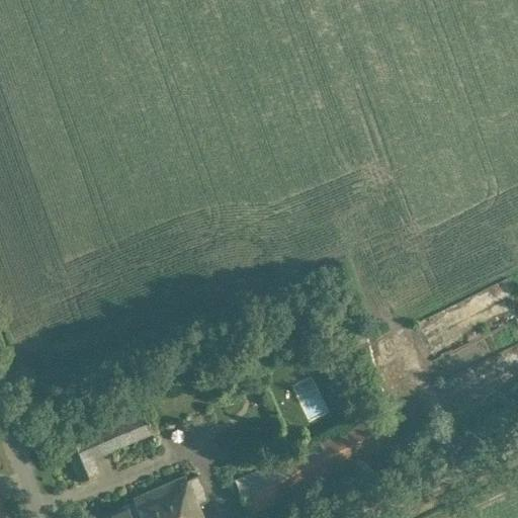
[(311,374),(290,384),(310,422),(330,412),(311,374)]
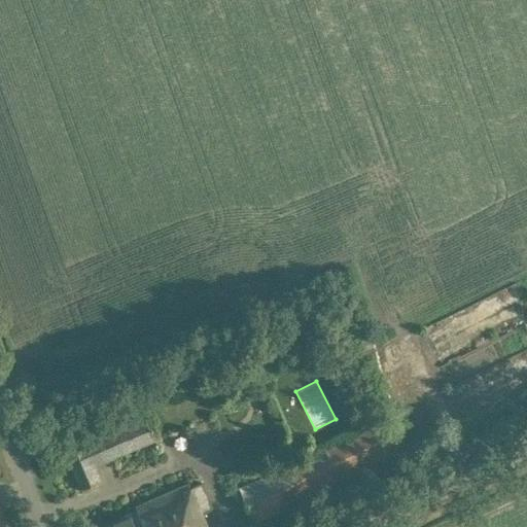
[(264,383),(260,386),(261,391),(264,393),(269,394),(272,391),(272,386),(269,383),(264,383)]
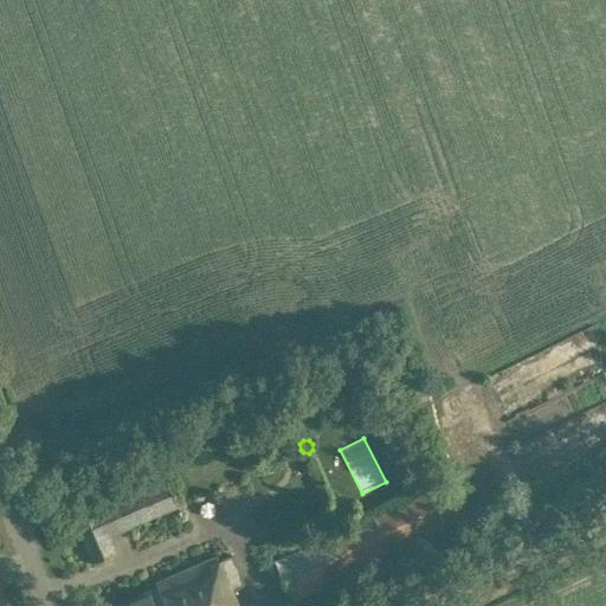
[(75,520),(92,562),(116,553),(109,535),(178,507),(165,476),(108,500),(110,505),(75,520)]
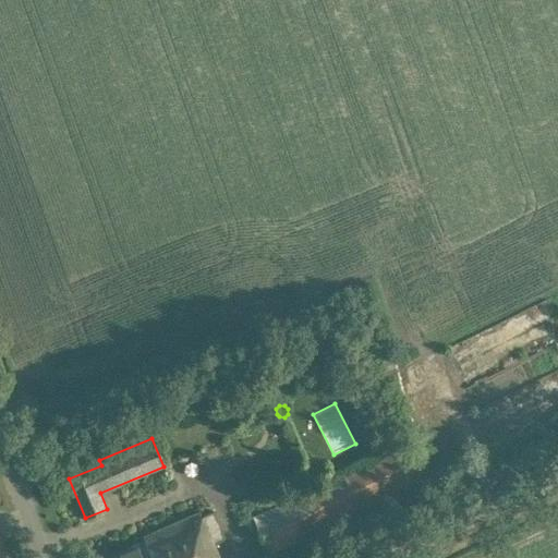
[(253,518),(270,554),(316,532),(318,536),(432,482),(413,441),(313,492),(253,518)]
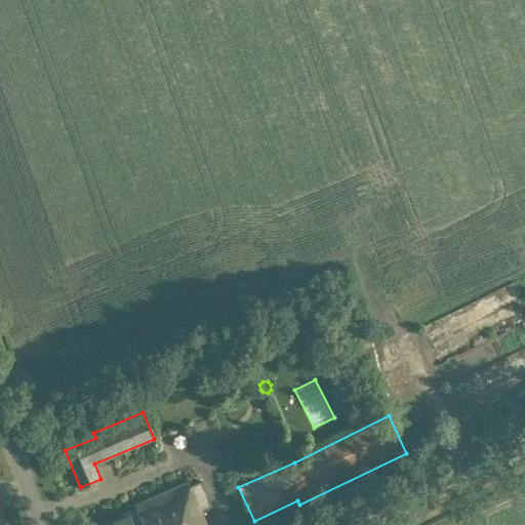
[(205,524),(201,514),(212,510),(202,485),(191,489),(189,485),(124,513),(125,515),(105,523),(105,524),(205,524)]
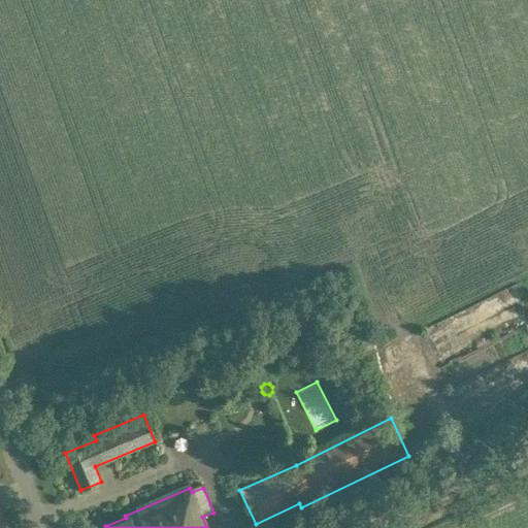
[(0,527),(10,527),(0,506),(0,527)]
